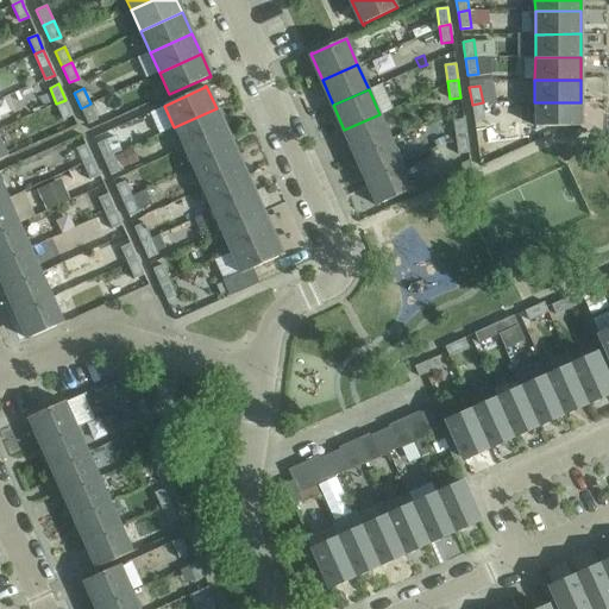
[(66,100),(56,104),(63,119),(73,115),(66,100)]
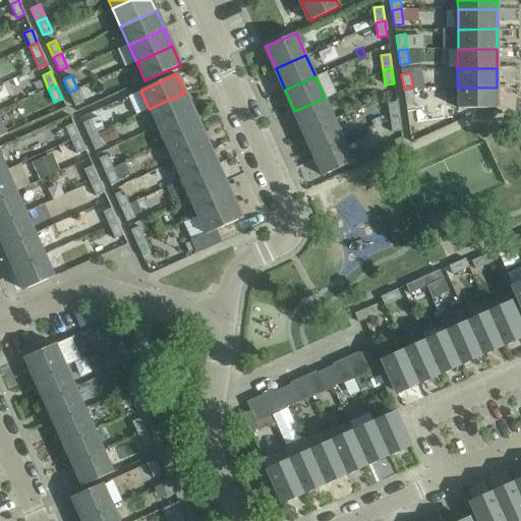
[(404,90),(406,104),(415,103),(413,88),(404,90)]
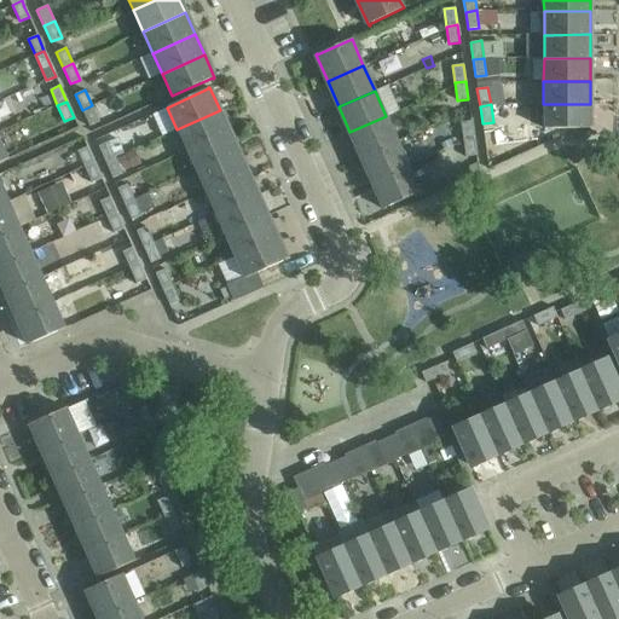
[(589,129),(590,129),(590,104),(543,104),(543,128),(589,128),(589,129)]
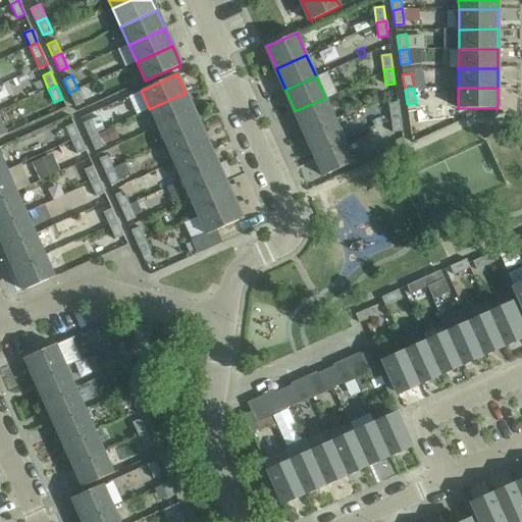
[(75,106),(84,103),(77,89),(69,93),(75,106)]
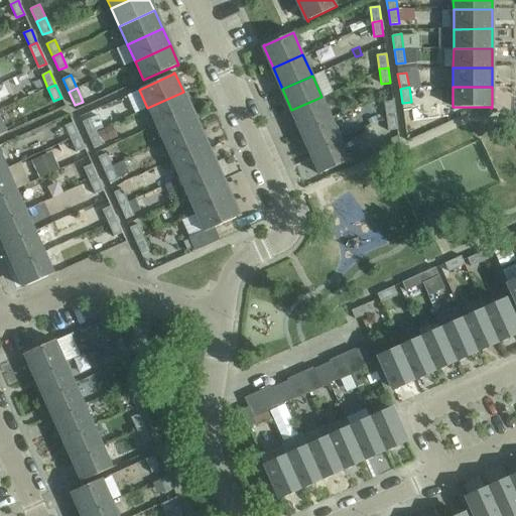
[(147,108),(155,126),(191,110),(183,92),(147,108)]
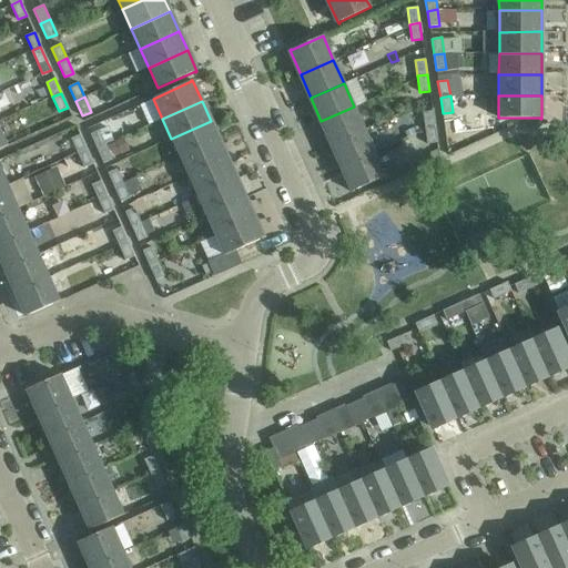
[(321,121),(332,144),(364,129),(354,107),(321,121)]
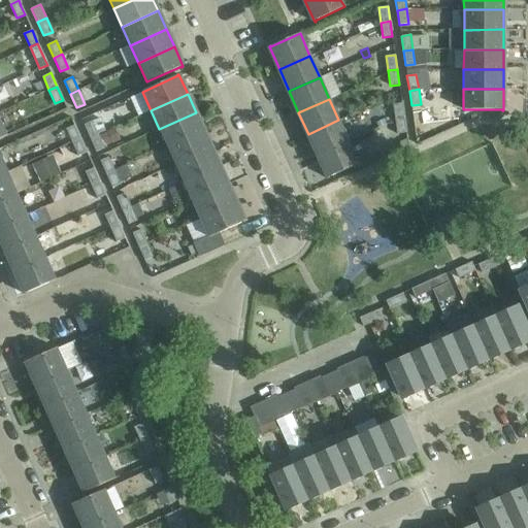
[(404,118),(402,103),(393,104),(395,119),(404,118)]
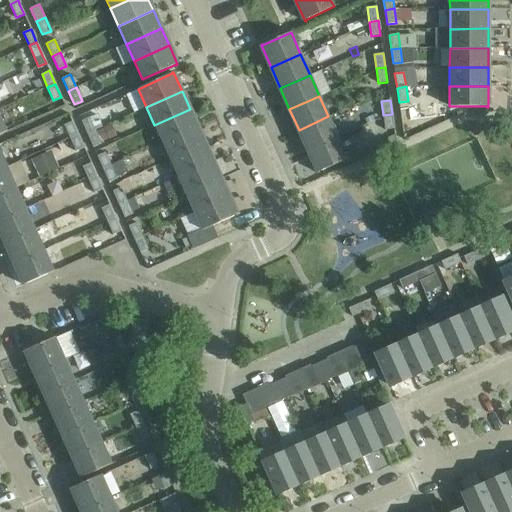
[(197,126),(190,109),(154,125),(162,142),(197,126)]
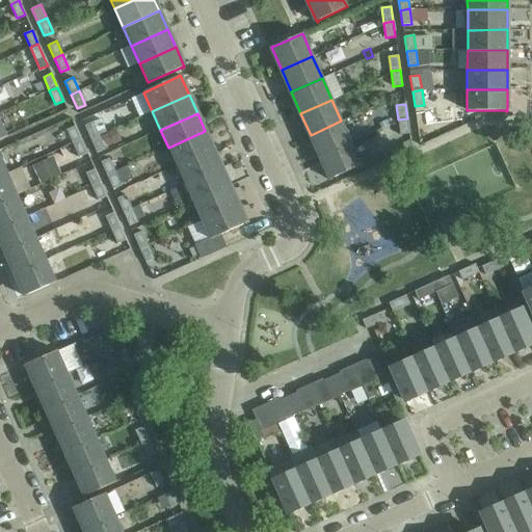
[(398,120),(400,135),(409,133),(407,118),(398,120)]
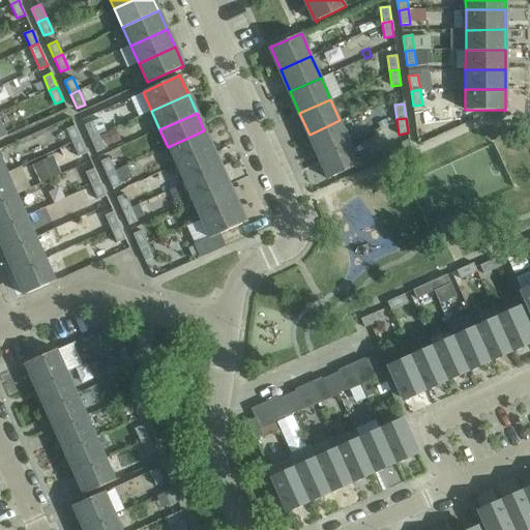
[(310,135),(319,156),(350,142),(340,120),(310,135)]
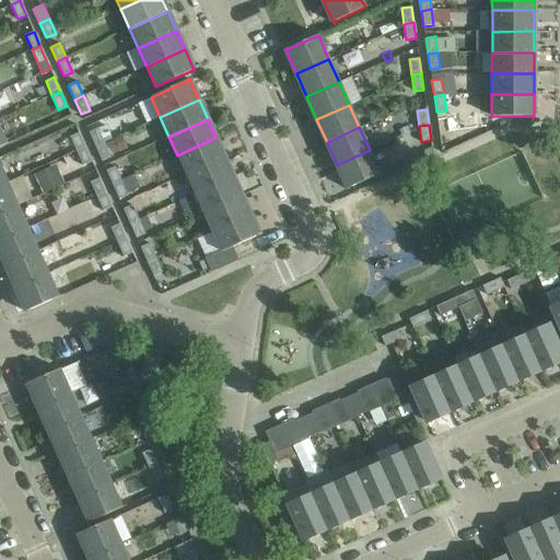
[(89,132),(94,146),(104,141),(97,128),(89,132)]
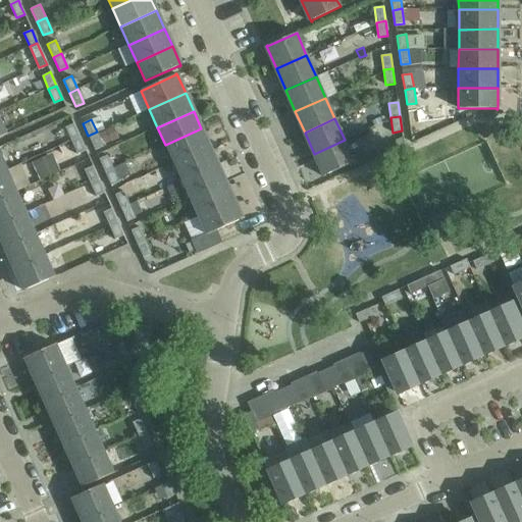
[(65,127),(71,142),(80,138),(73,123),(65,127)]
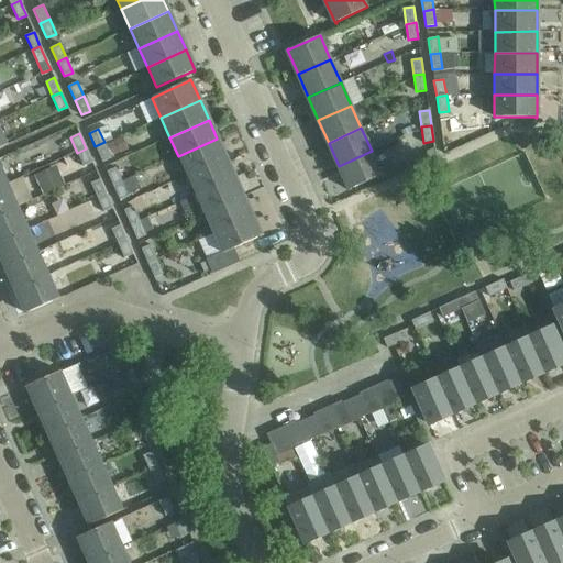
[(105,143),(111,157),(127,150),(121,136),(105,143)]
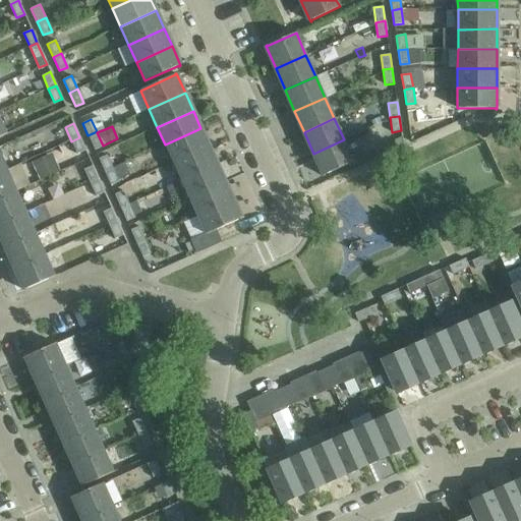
[(165,145),(173,162),(209,146),(200,128),(165,145)]
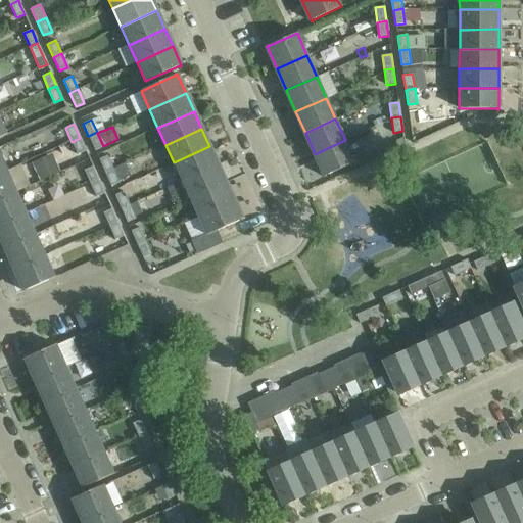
[(95,150),(103,147),(103,146),(97,133),(97,132),(88,136),(95,150)]
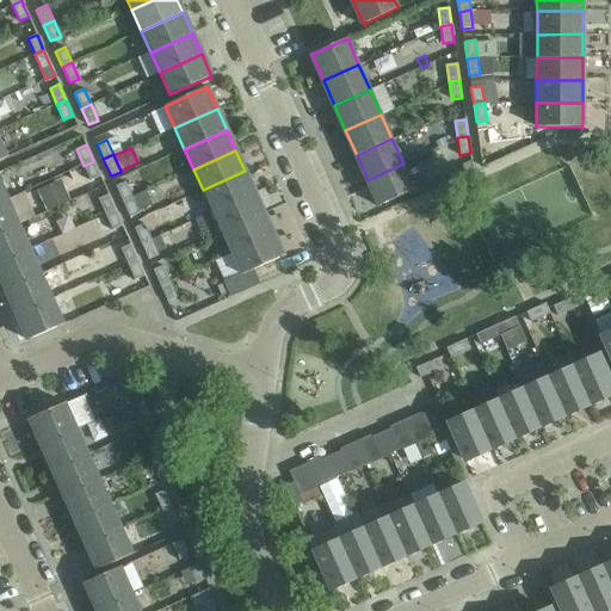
[(93,161),(84,166),(91,180),(100,177),(93,161)]
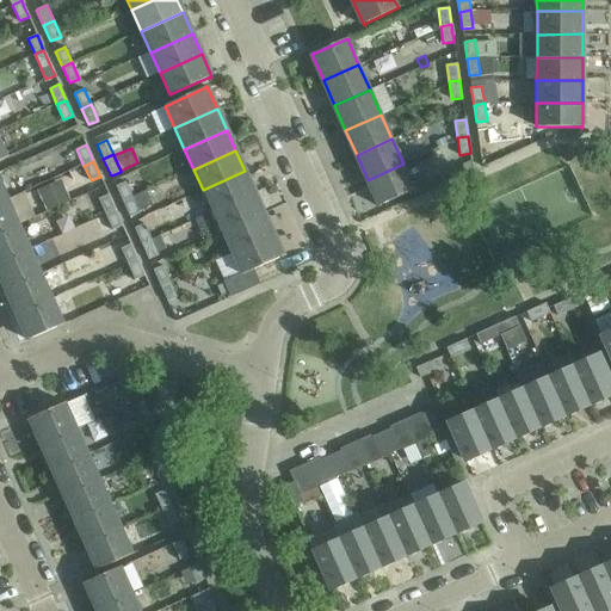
[(414,190),(403,164),(368,180),(380,207),(381,207),(381,205),(414,190)]
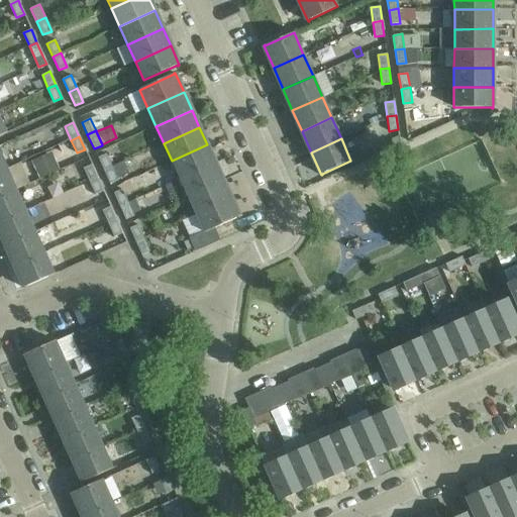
[(215,163),(207,144),(172,161),(180,179),(215,163)]
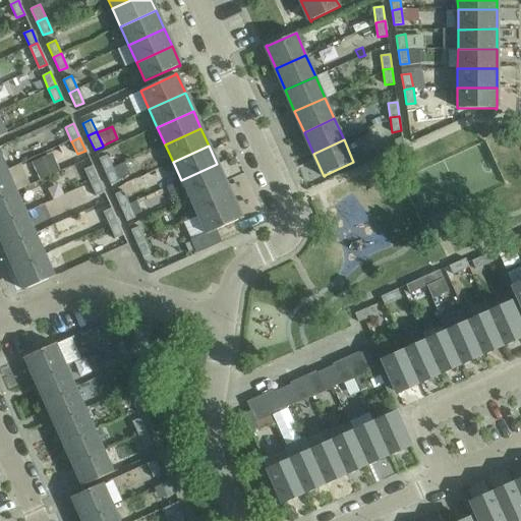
[(99,159),(105,172),(113,168),(107,155),(99,159)]
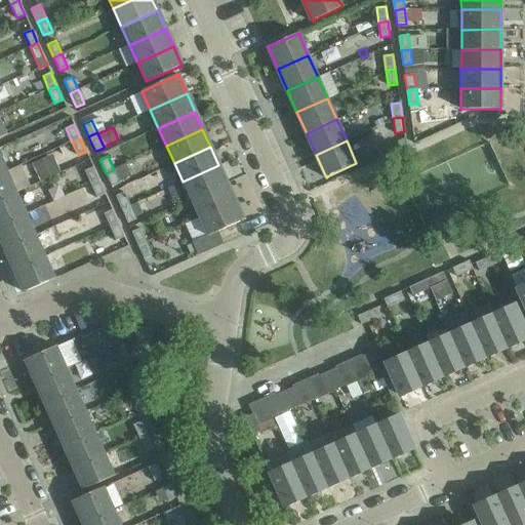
[(52,157),(34,165),(41,179),(59,171),(52,157)]
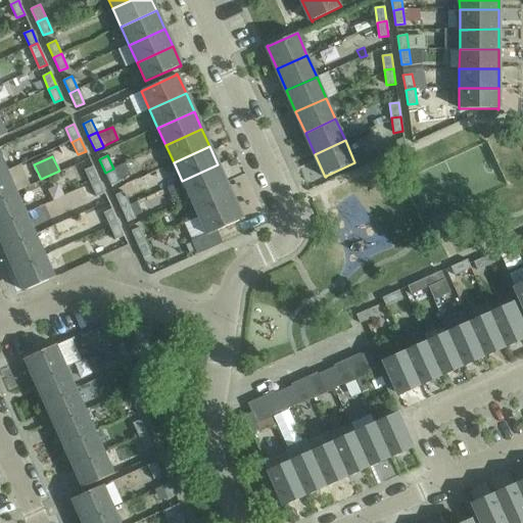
[(113,169),(119,181),(131,176),(126,163),(113,169)]
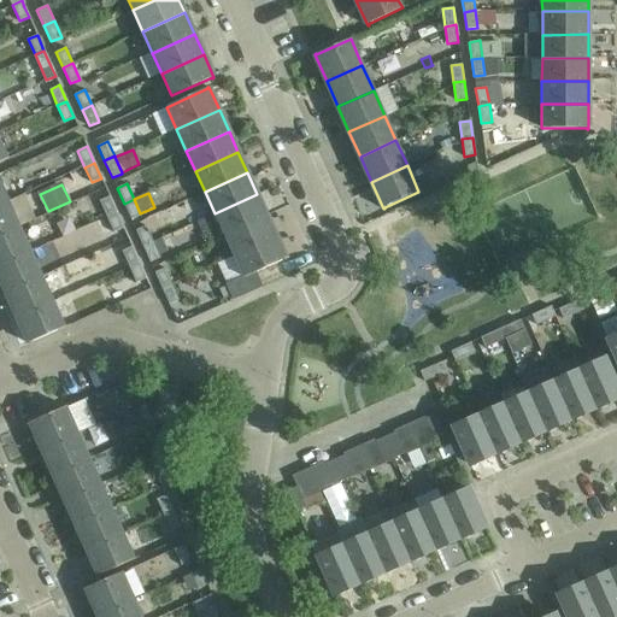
[(215,213),(197,222),(206,244),(224,235),(266,216),(257,194),(215,213)]
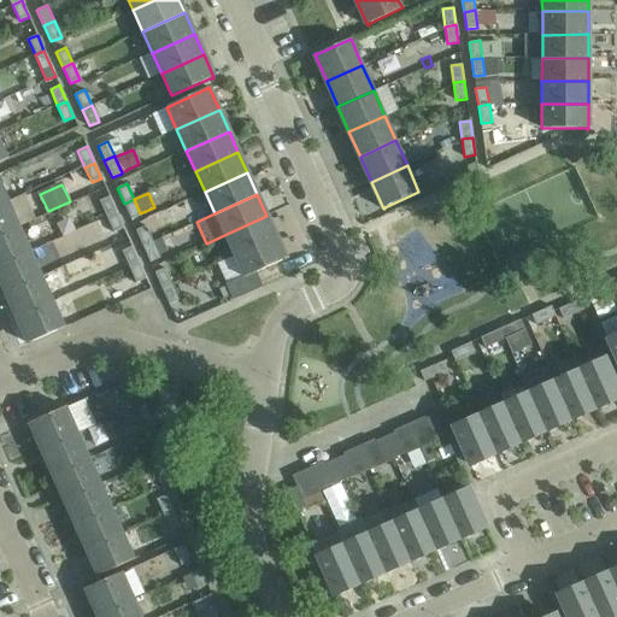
[(99,200),(106,217),(117,212),(110,197),(99,200)]
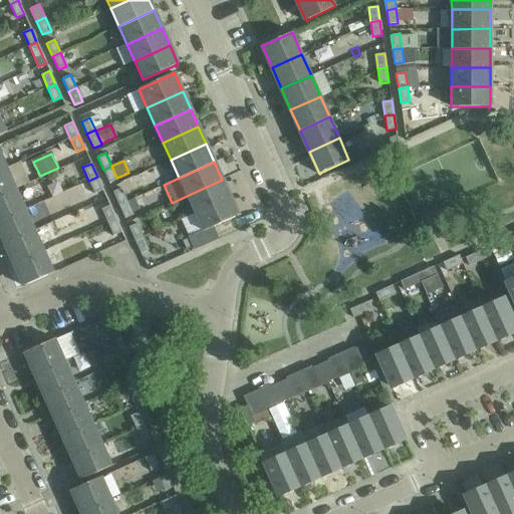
[(116,178),(111,166),(103,170),(109,183),(117,180),(116,178)]
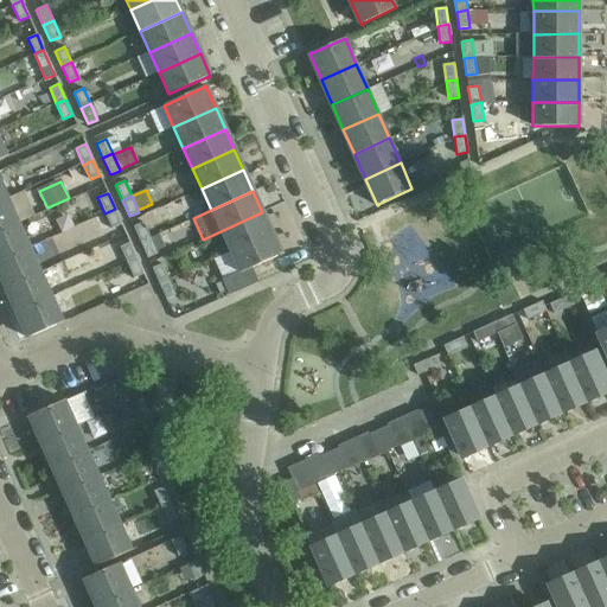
[(0,200),(0,229),(19,222),(8,197),(0,200)]
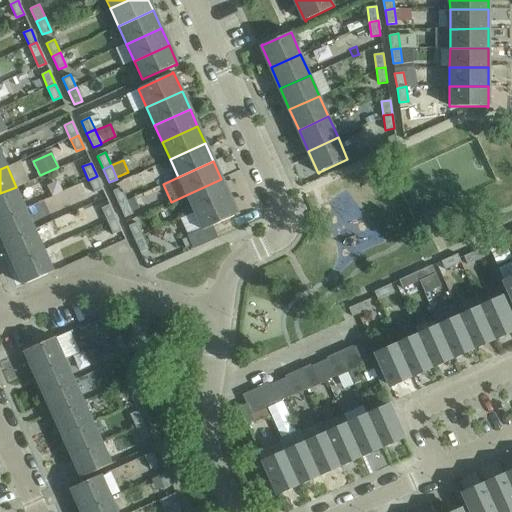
[(97,176),(88,180),(94,193),(102,189),(97,176)]
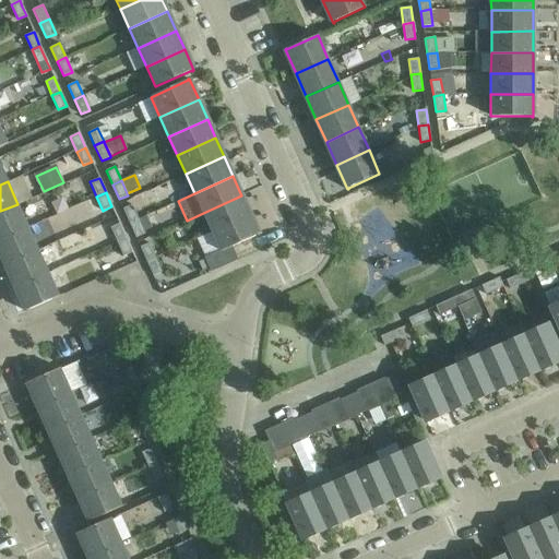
[(250,214),(241,195),(203,213),(212,232),(250,214)]
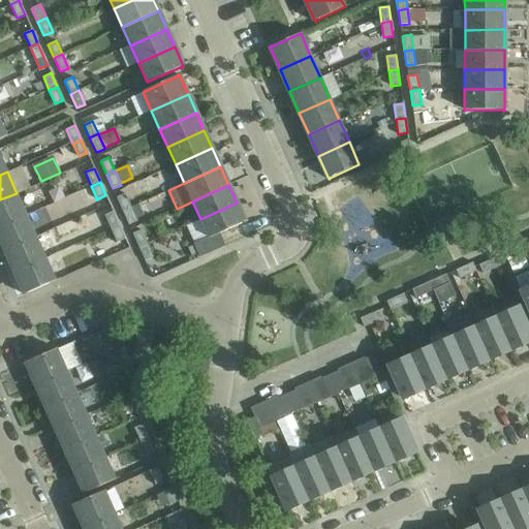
[(0,199),(0,225),(26,215),(17,193),(0,199)]
